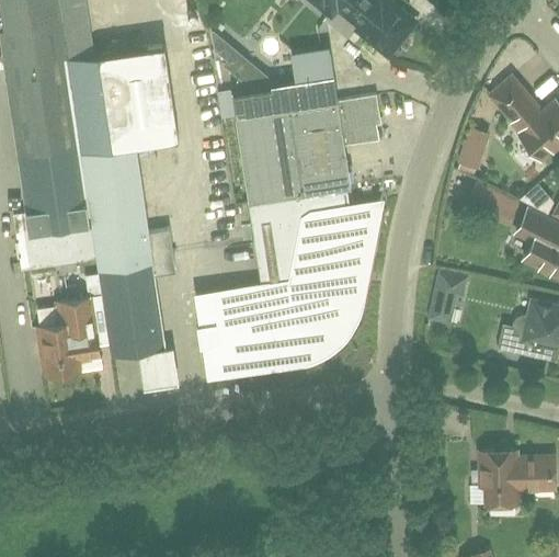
[(381,7),(373,0),(309,0),(332,19),(338,11),(362,31),(358,34),(388,58),(414,25),(385,1),(381,7)]
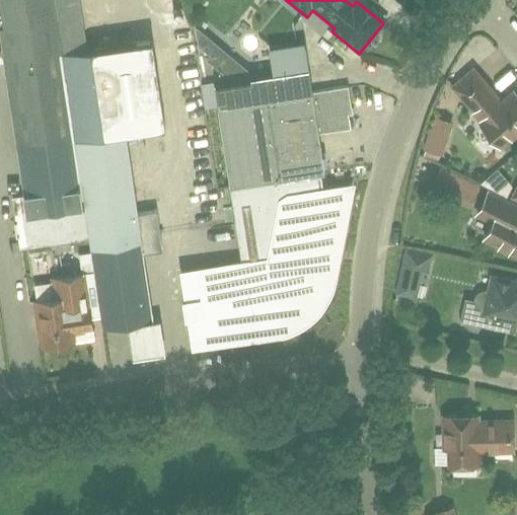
[(0,34),(0,44),(27,219),(16,221),(20,247),(31,245),(31,248),(89,239),(62,60),(61,60),(56,25),(0,34)]
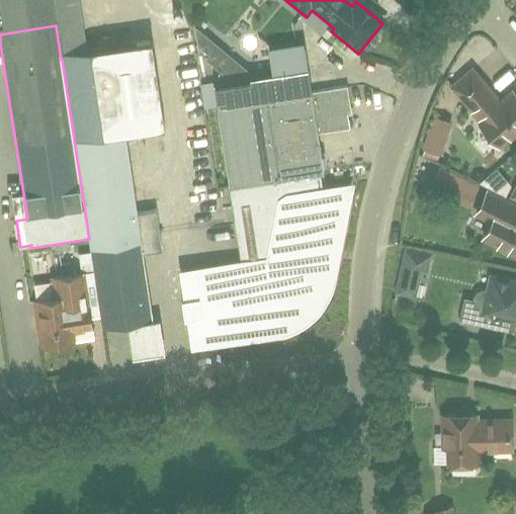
[(150,45),(85,56),(62,60),(89,239),(104,334),(152,326),(142,259),(144,258),(123,138),(164,132),(150,45)]
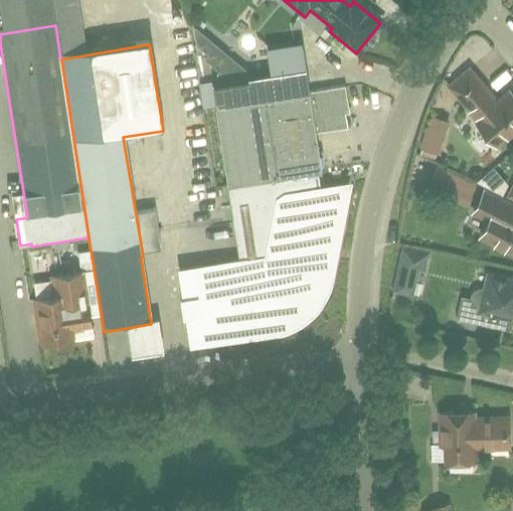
[(216,110),(228,189),(314,176),(322,175),(322,174),(316,137),(310,96),(307,73),(257,80),(231,84),(212,88),(216,110)]
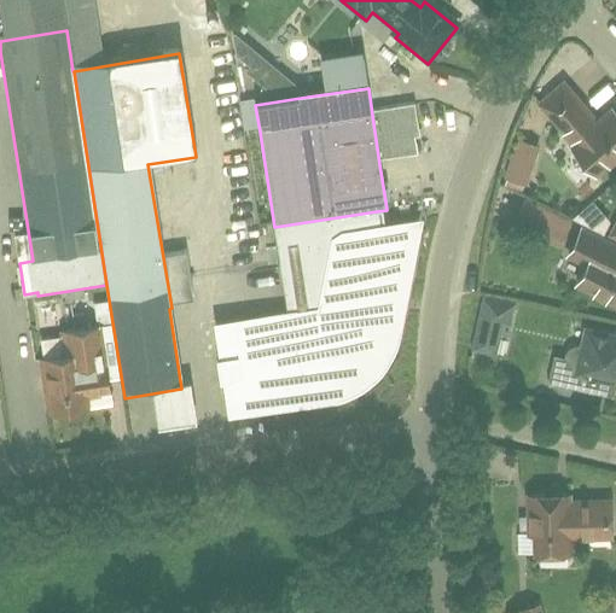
[(615,118),(611,114),(597,127),(577,104),(553,124),(574,147),(571,149),(597,177),(615,161),(615,118)]
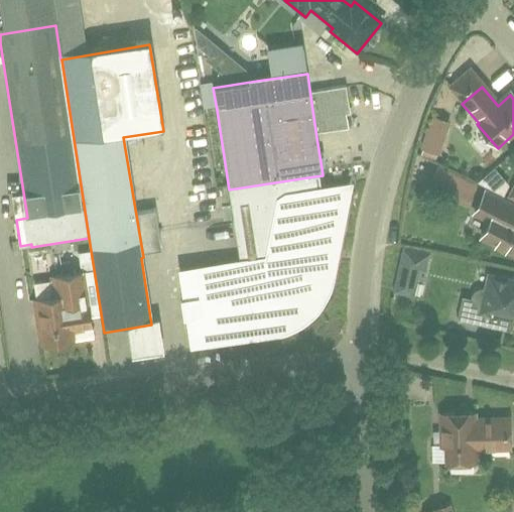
[(310,96),(316,137),(349,132),(346,112),(350,111),(347,90),(310,96)]
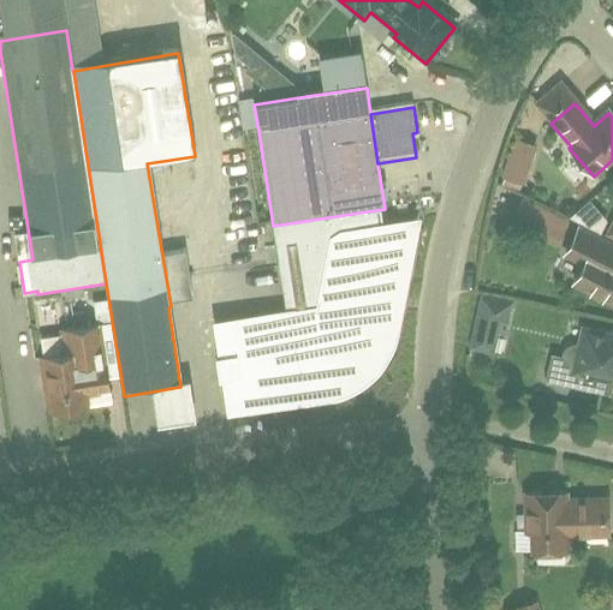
[(524,187),(530,168),(513,162),(506,181),(524,187)]
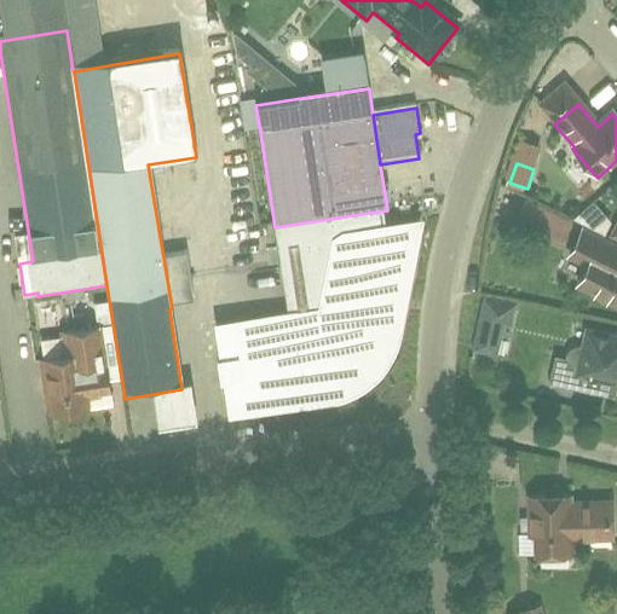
[(275,227),(289,320),(220,331),(234,413),(338,398),(350,394),(361,389),(372,382),(380,372),(387,363),(393,351),(396,339),(419,226),(381,232),(378,212),(275,227)]
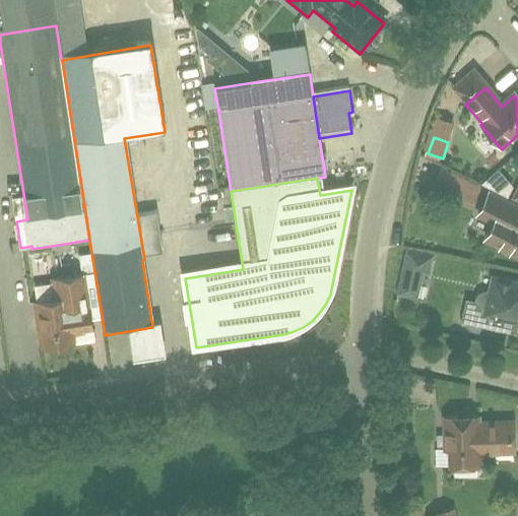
[(479,200),(486,187),(474,182),(468,195),(479,200)]
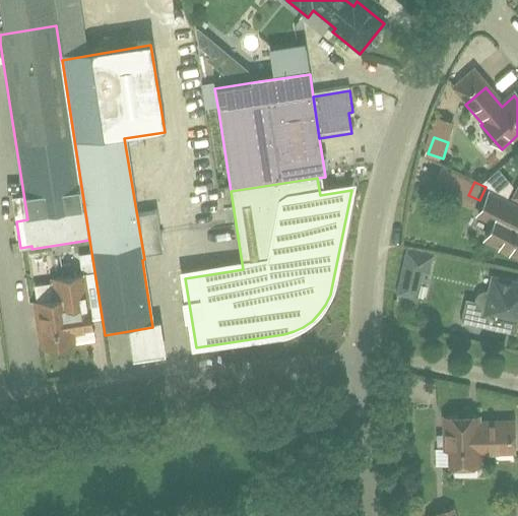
[(517,211),(511,208),(490,197),(478,218),(494,227),(486,243),(517,258),(517,211)]
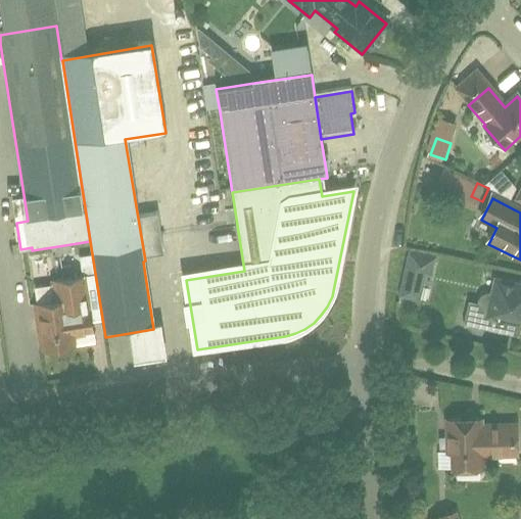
[(418,302),(425,274),(433,275),(436,262),(412,256),(401,299),(418,302)]
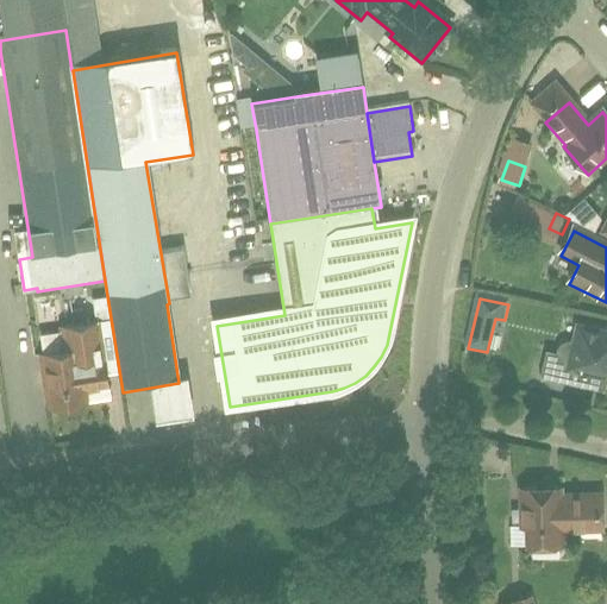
[(88,409),(86,396),(110,392),(100,328),(63,334),(68,357),(44,360),(52,415),(88,409)]
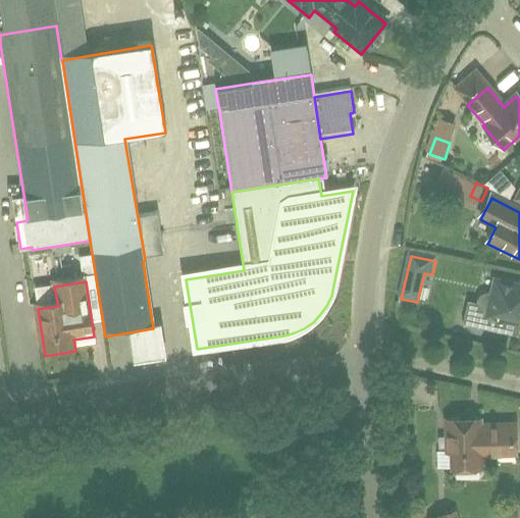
[(519,289),(491,282),(489,296),(481,298),(479,300),(477,303),(476,306),(467,305),(462,327),(500,335),(503,323),(519,327),(519,289)]
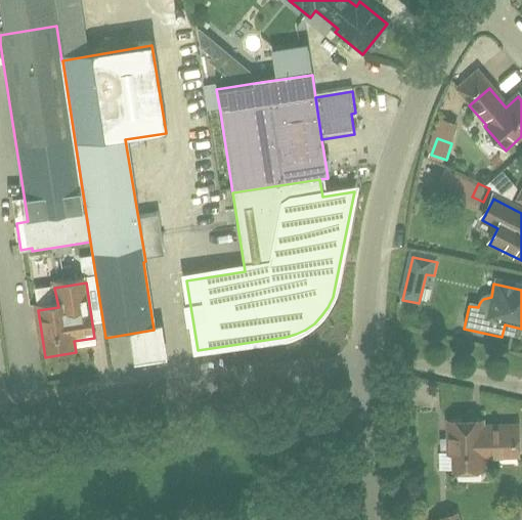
[(483,428),(483,422),(448,423),(449,456),(454,456),(454,472),(484,471),(484,459),(483,428)]
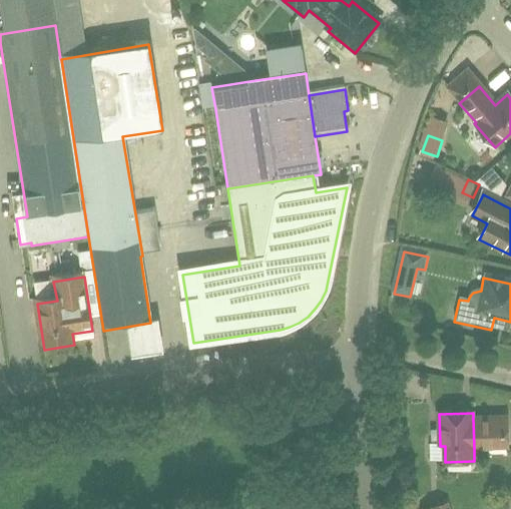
[(473,419),(474,449),(508,449),(507,419),(473,419)]
